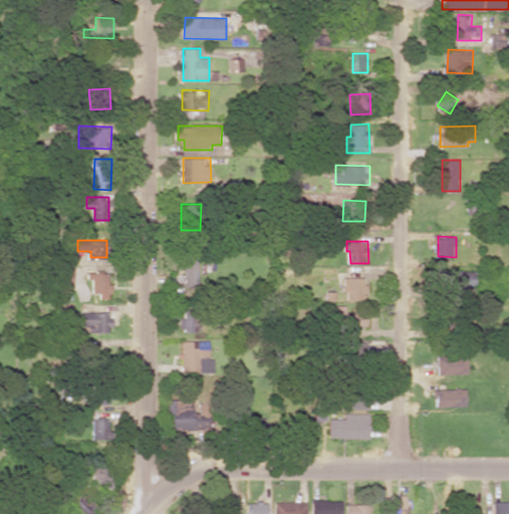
[(202,286),(201,250),(183,250),(183,260),(187,260),(188,287),(202,286)]
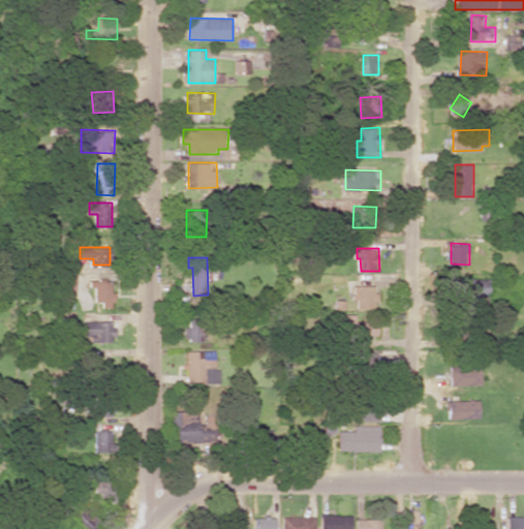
[(480,296),(490,296),(490,278),(456,279),(456,297),(480,296)]
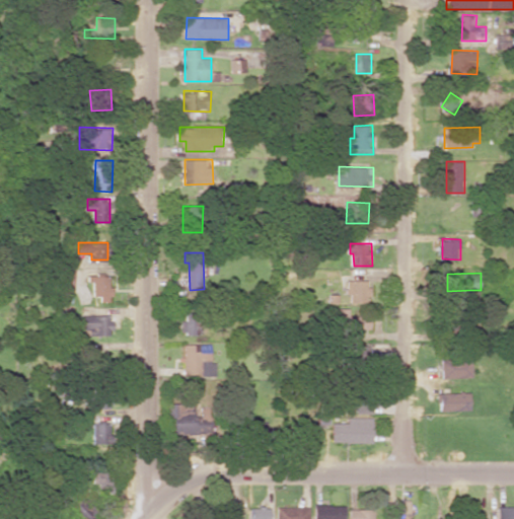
[(94,296),(103,296),(103,301),(113,301),(114,276),(94,276),(94,296)]
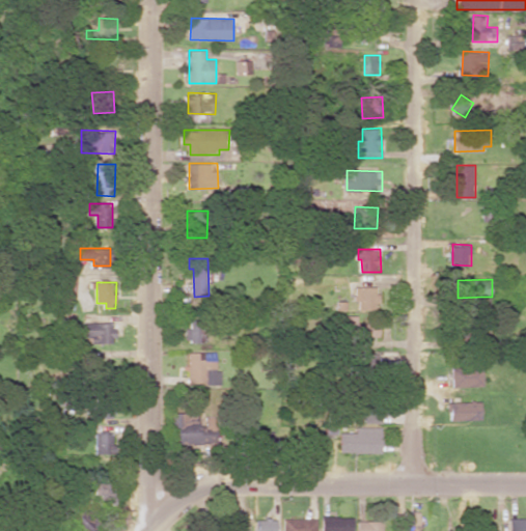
[(361,310),(381,309),(381,285),(357,286),(357,301),(361,301),(361,310)]
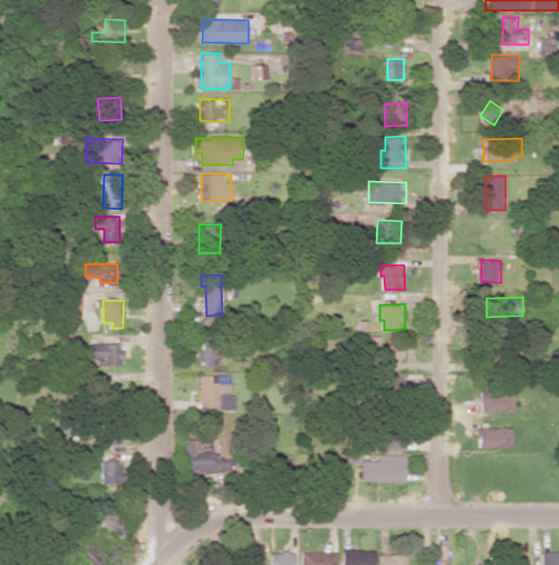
[(221,365),(222,341),(203,340),(202,364),(221,365)]
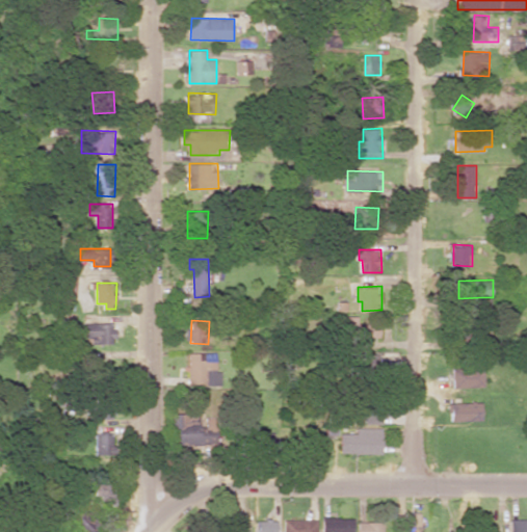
[(99,336),(99,343),(117,342),(116,322),(88,323),(89,337),(99,336)]
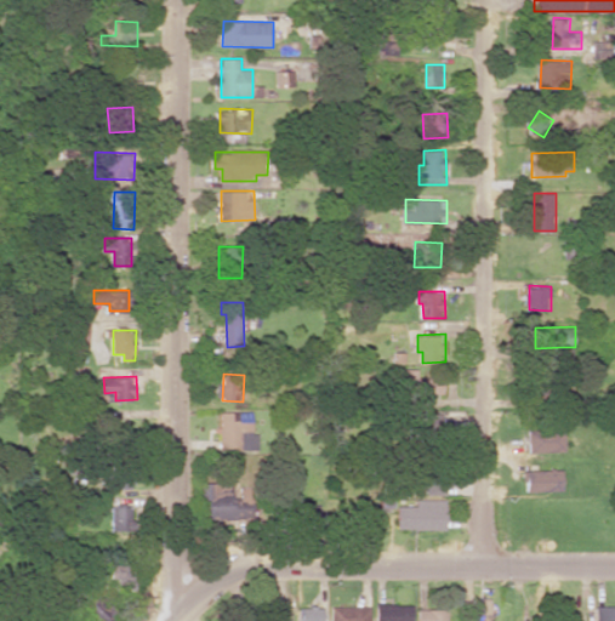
[(445,394),(446,377),(417,376),(417,393),(445,394)]
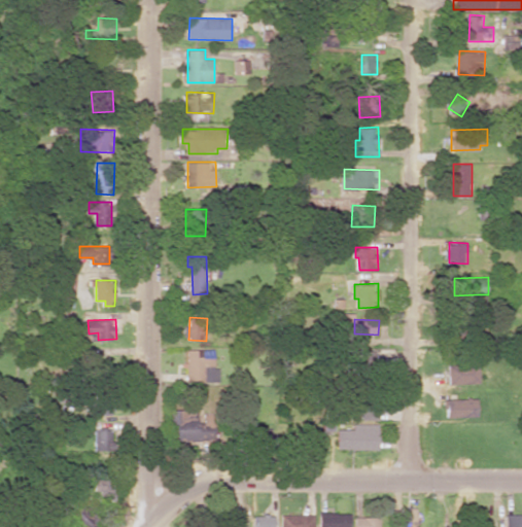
[(216,349),(188,349),(189,382),(212,381),(212,366),(216,366),(216,349)]
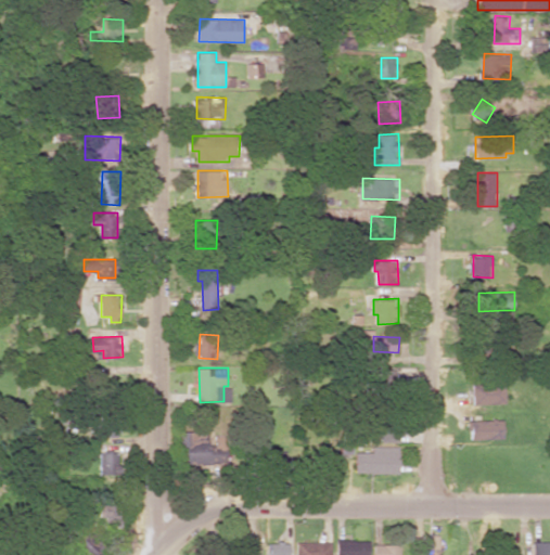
[(507,384),(474,385),(475,404),(508,403),(507,384)]
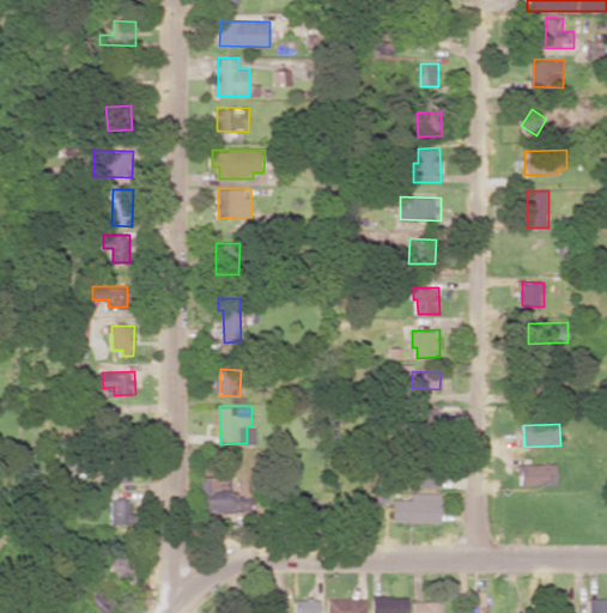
[(132,483),(132,463),(110,463),(110,483),(132,483)]
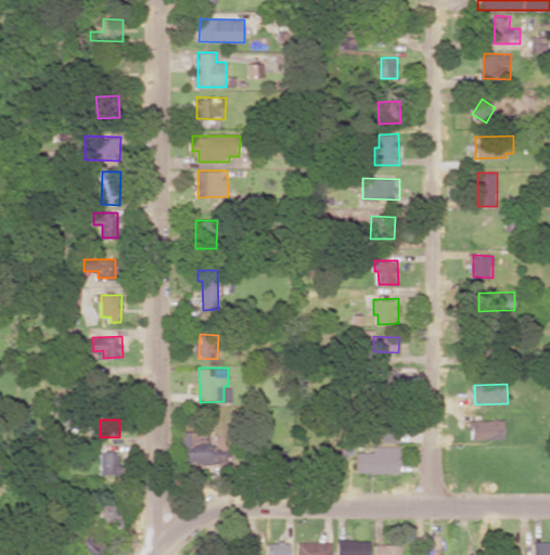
[(504,420),(472,421),(472,439),(506,438),(504,420)]
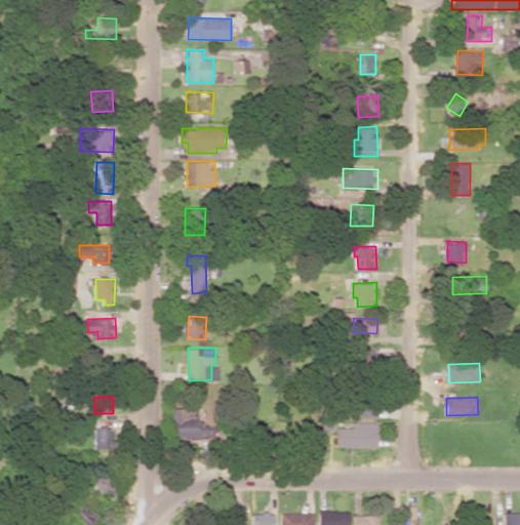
[(380,417),(378,403),(361,403),(361,418),(380,417)]
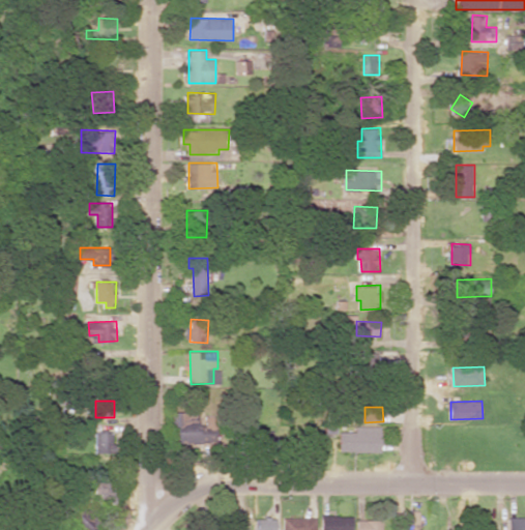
[(176,443),(215,441),(214,424),(202,424),(201,411),(175,412),(176,443)]
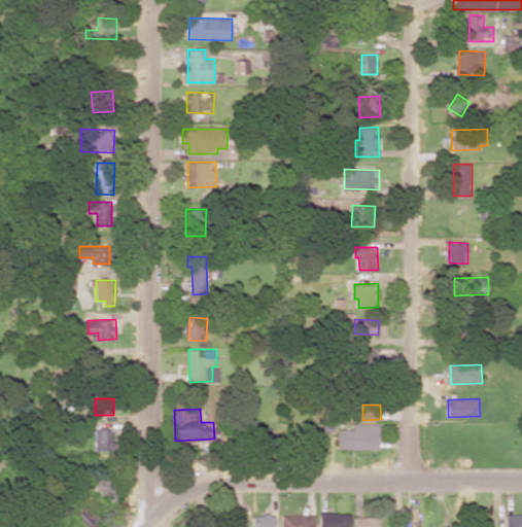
[(381,449),(381,424),(355,424),(355,429),(339,429),(339,449),(381,449)]
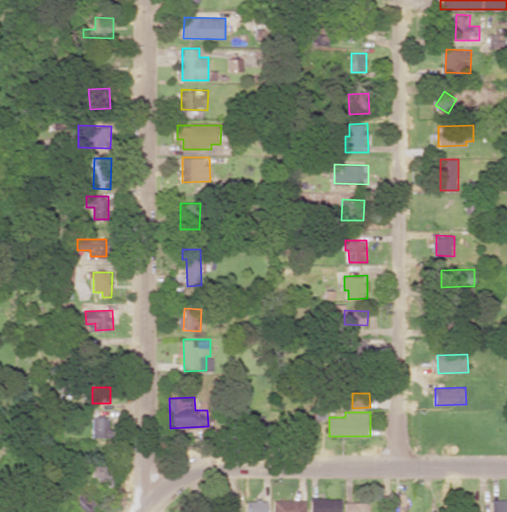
[(94,436),(112,437),(113,418),(95,417),(94,436)]
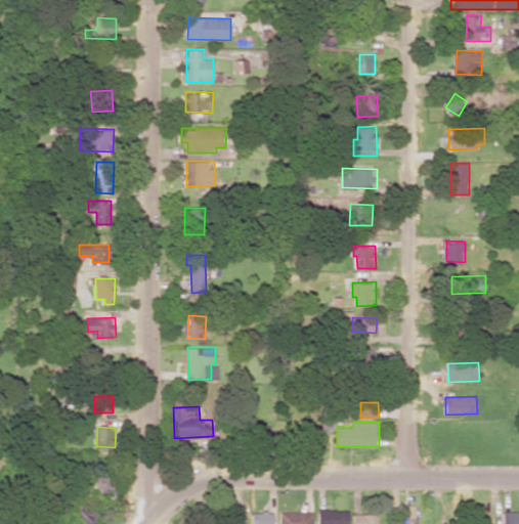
[(119,478),(98,474),(94,491),(115,495),(119,478)]
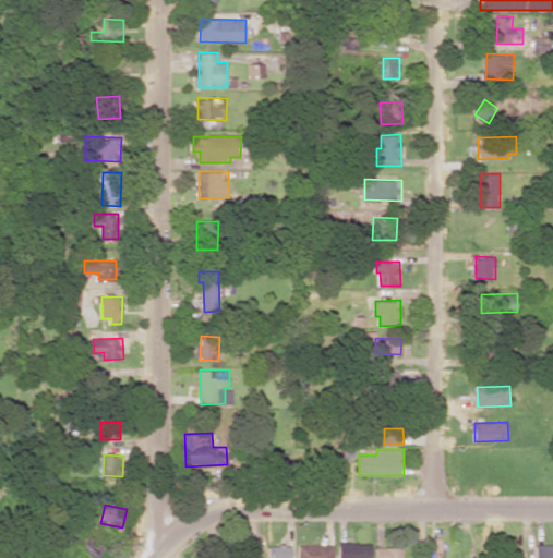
[(94,536),(81,545),(88,557),(103,557),(106,556),(94,536)]
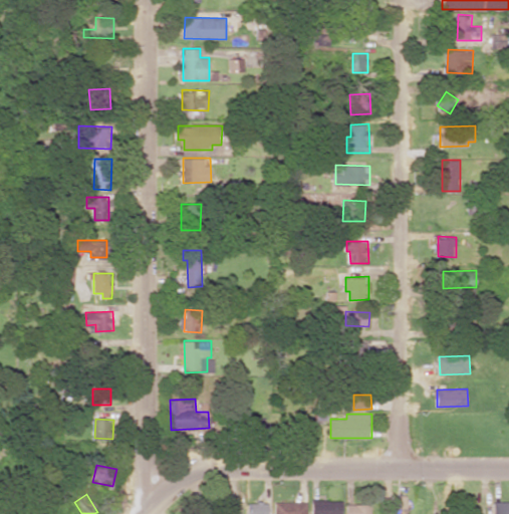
[(409,513),(410,496),(393,495),(392,513),(409,513)]
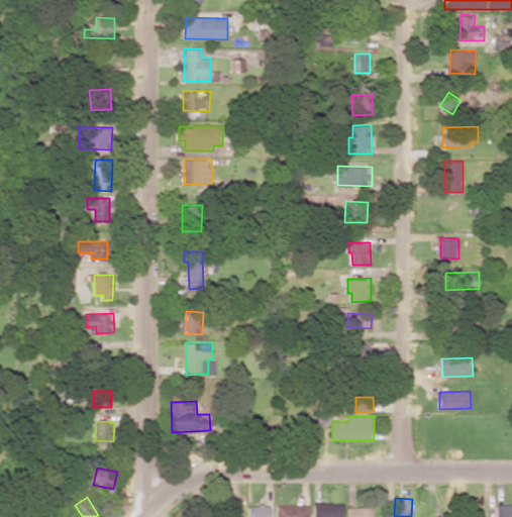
[(345,516),(345,503),(316,503),(315,516),(345,516)]
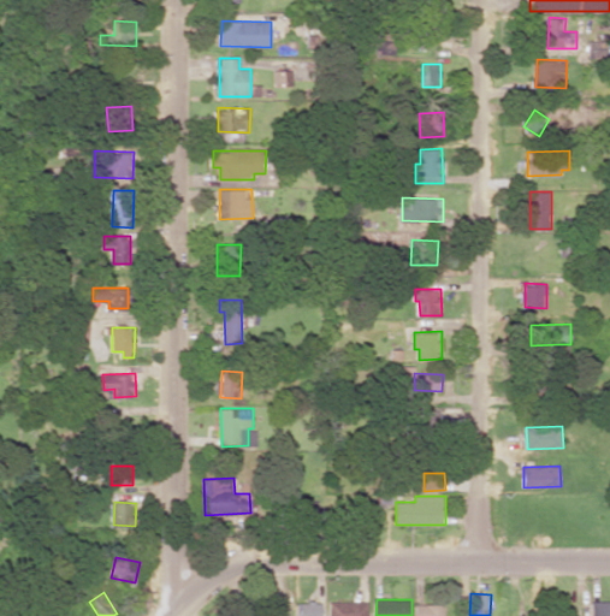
[(332,602),(331,615),(369,615),(369,600),(332,602)]
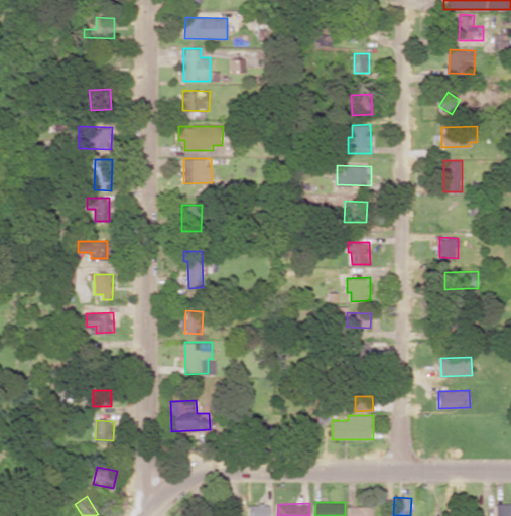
[(510,503),(498,504),(497,515),(510,515),(510,503)]
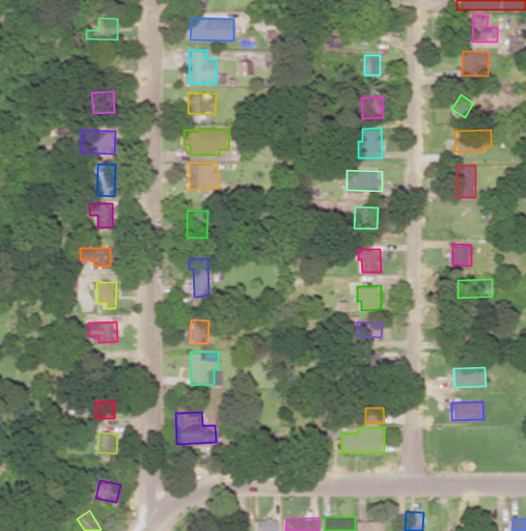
[(260,519),(259,530),(278,530),(279,519),(260,519)]
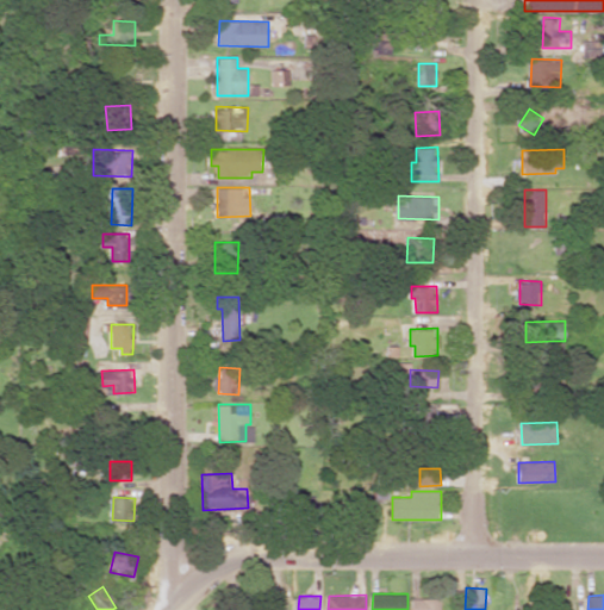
[(287,609),(279,598),(266,609),(287,609)]
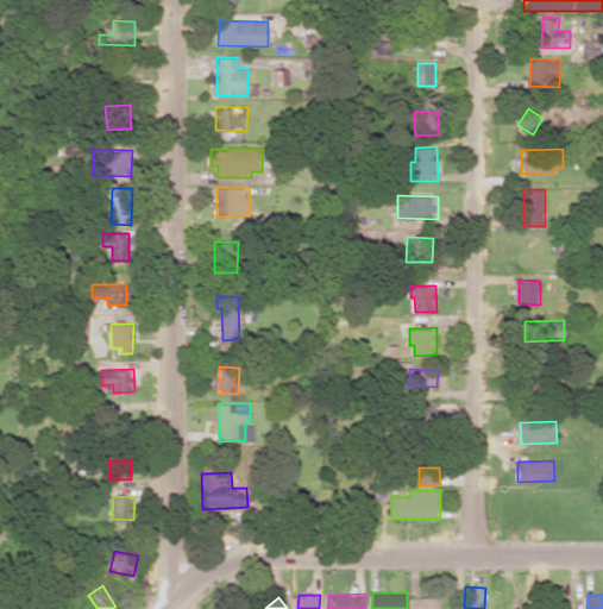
[(413,597),(413,608),(441,608),(443,597),(413,597)]
